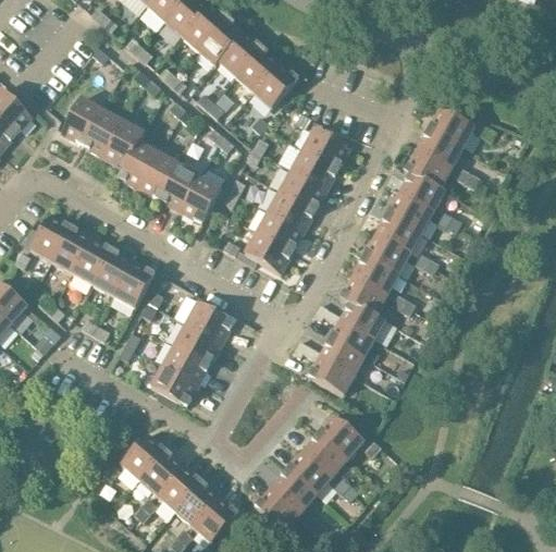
[(164,23),(184,0),(152,0),(147,7),(164,23)]
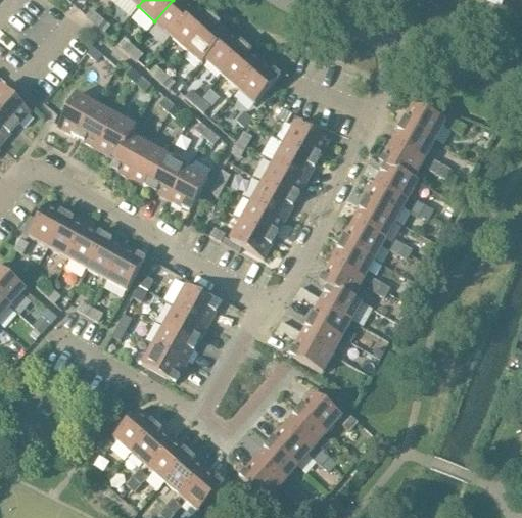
[(197,7),(196,6),(189,0),(173,0),(154,21),(172,36),(197,7)]
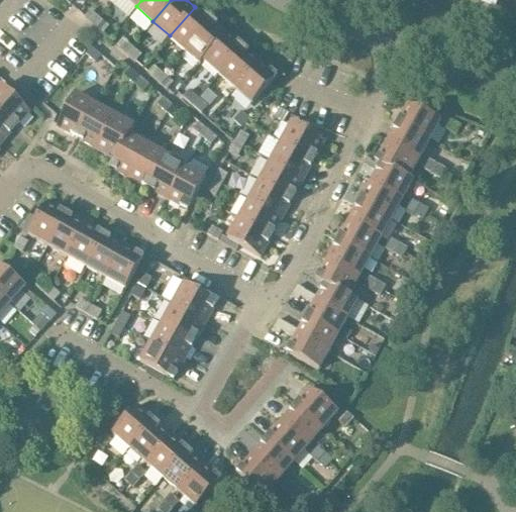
[(499,0),(496,8),(515,16),(515,0),(499,0)]
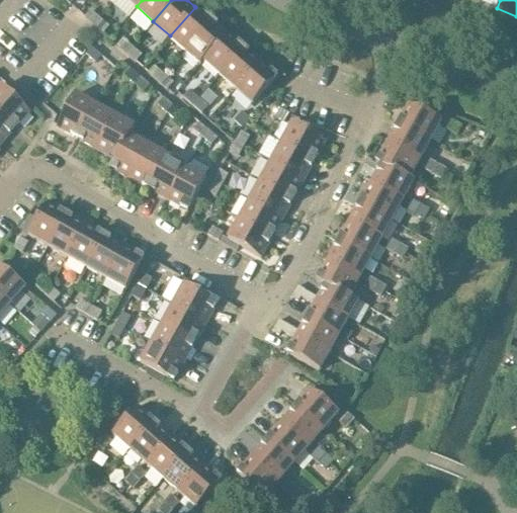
[(184,49),(212,16),(197,2),(194,6),(195,7),(170,35),(184,49)]
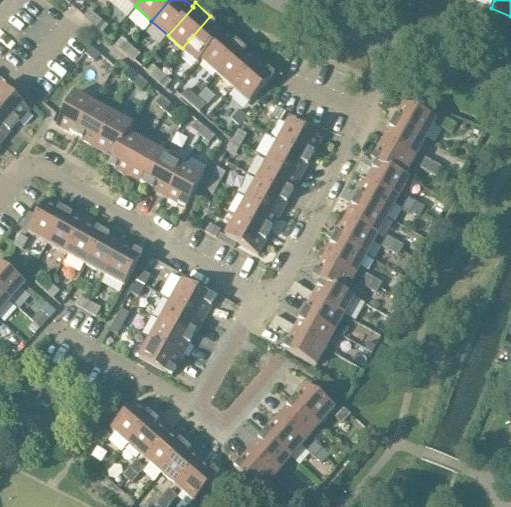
[(98,15),(89,7),(83,14),(92,22),(98,15)]
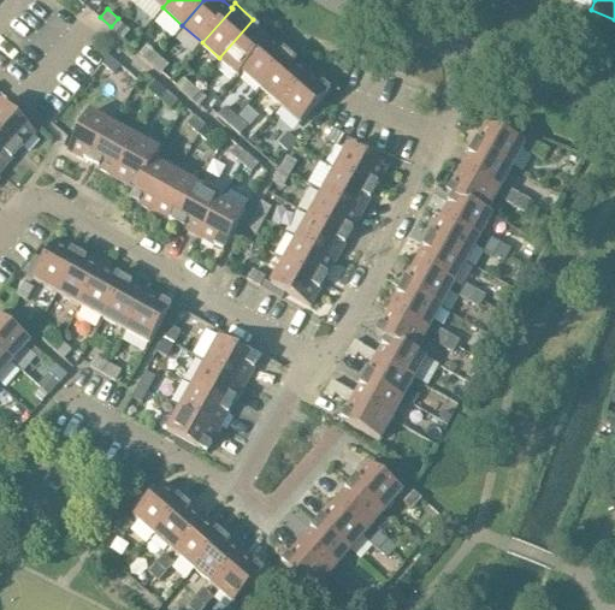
[(129,28),(118,18),(111,27),(122,36),(129,28)]
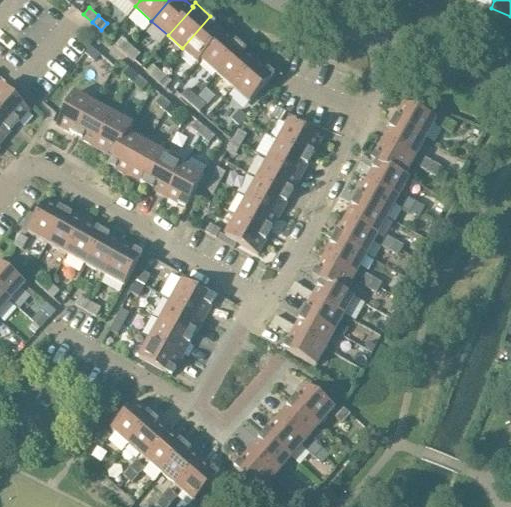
[(200,57),(225,29),(210,16),(182,48),(198,62),(201,58),(200,57)]
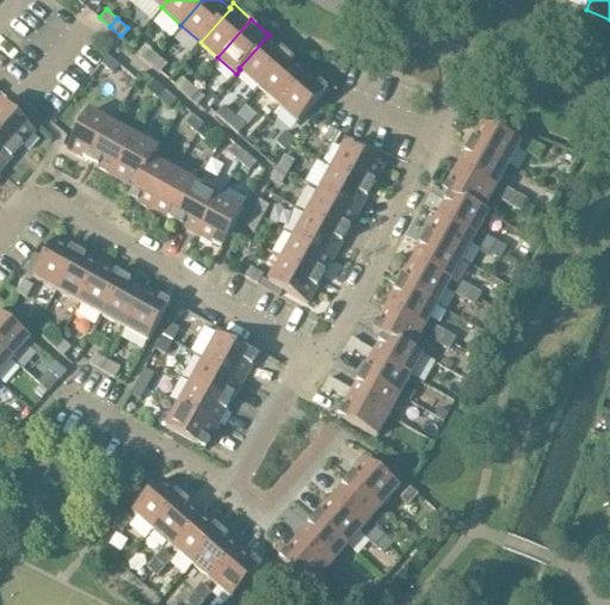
[(259,85),(288,51),(269,35),(239,68),(240,69),(259,85)]
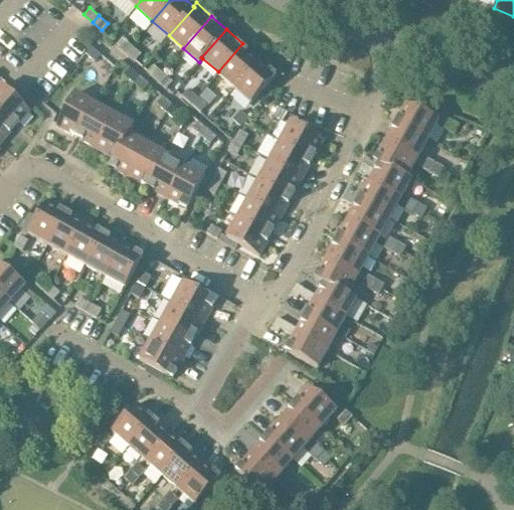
[(132,43),(123,35),(117,43),(126,50),(132,43)]
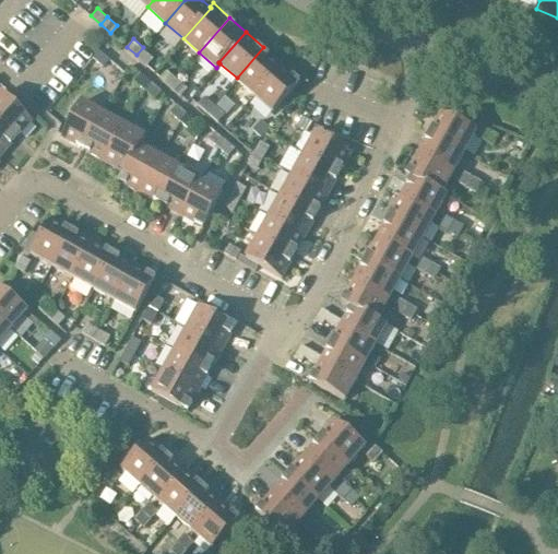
[(153,56),(143,47),(137,55),(146,63),(153,56)]
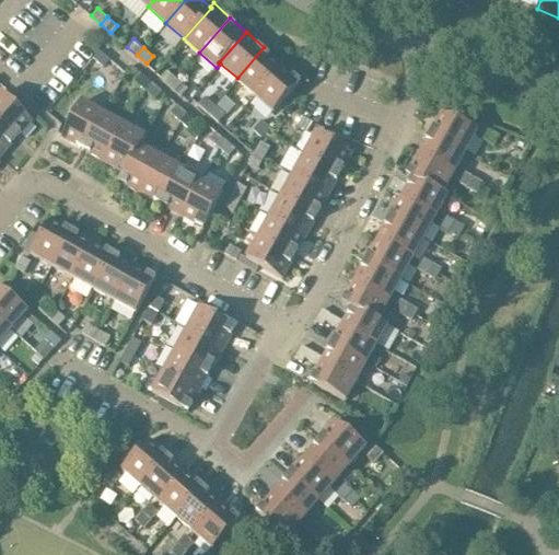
[(255,93),(281,62),(264,47),(237,78),(255,93)]
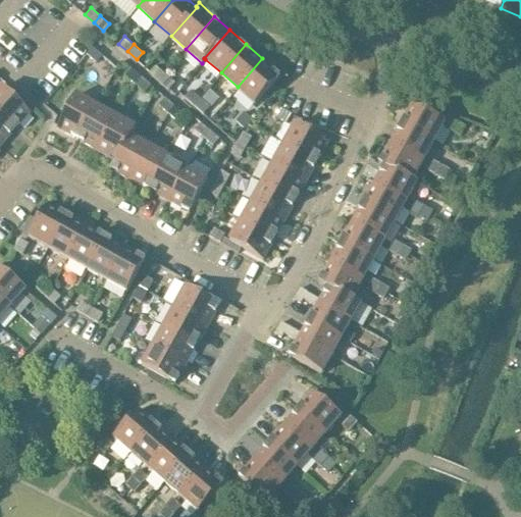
[(102,52),(93,45),(87,52),(96,59),(102,52)]
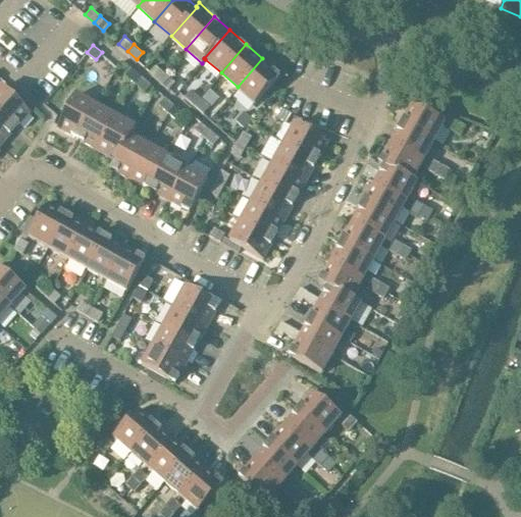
[(255,102),(279,73),(262,58),(238,87),(255,102)]
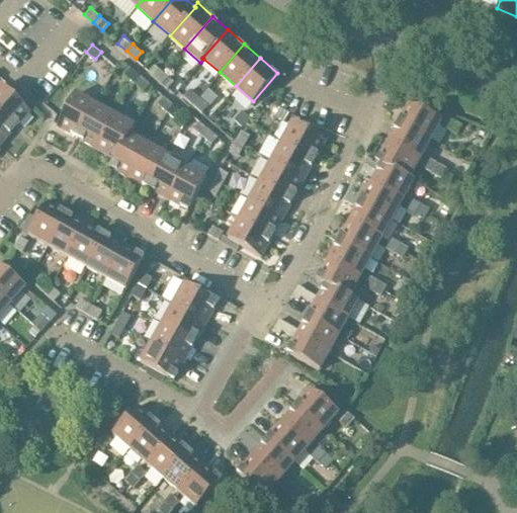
[(164,72),(155,64),(149,71),(158,79),(164,72)]
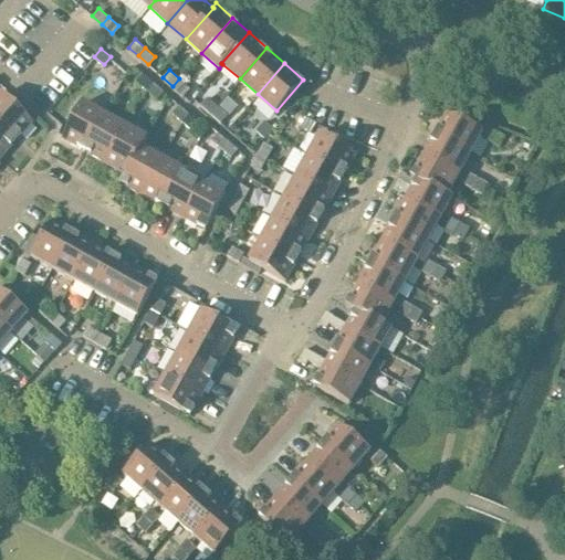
[(153,81),(144,72),(137,80),(146,88),(153,81)]
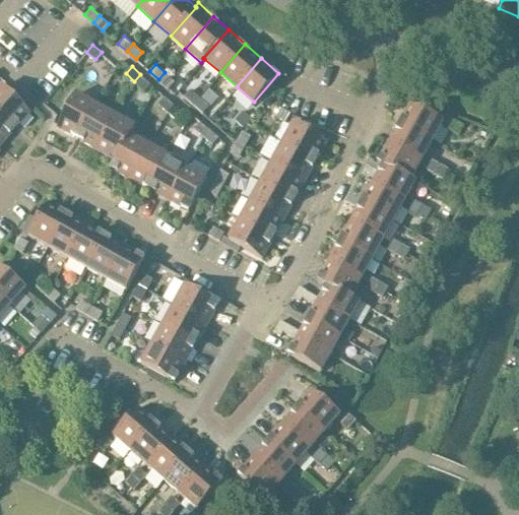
[(174,80),(165,72),(158,79),(168,87),(174,80)]
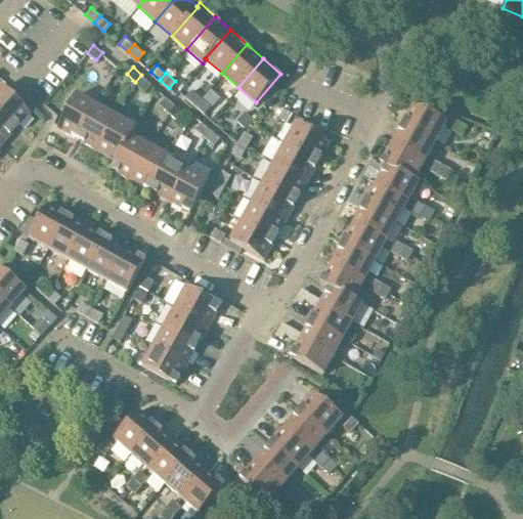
[(150,83),(141,75),(135,82),(144,90),(150,83)]
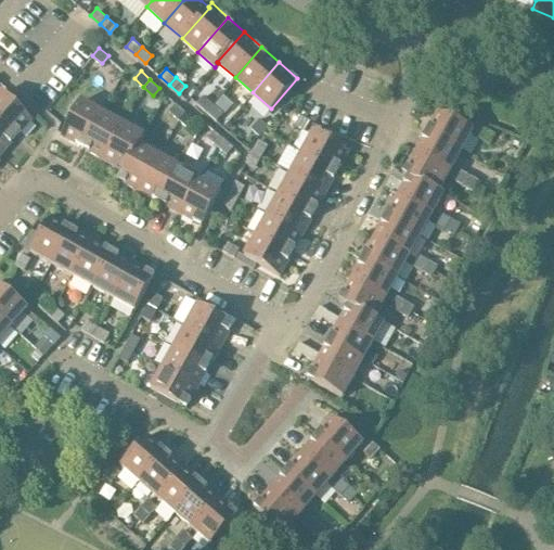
[(33,117),(2,90),(0,92),(0,122),(16,136),(33,117)]
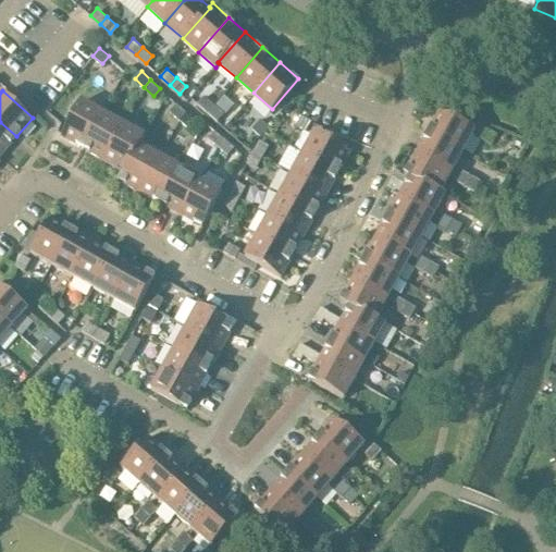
[(213,103),(205,95),(198,101),(207,110),(213,103)]
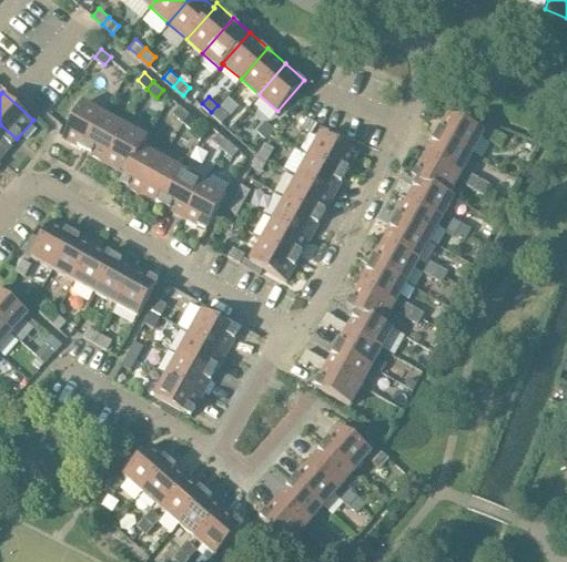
[(84,149),(105,112),(83,100),(62,136),(84,149)]
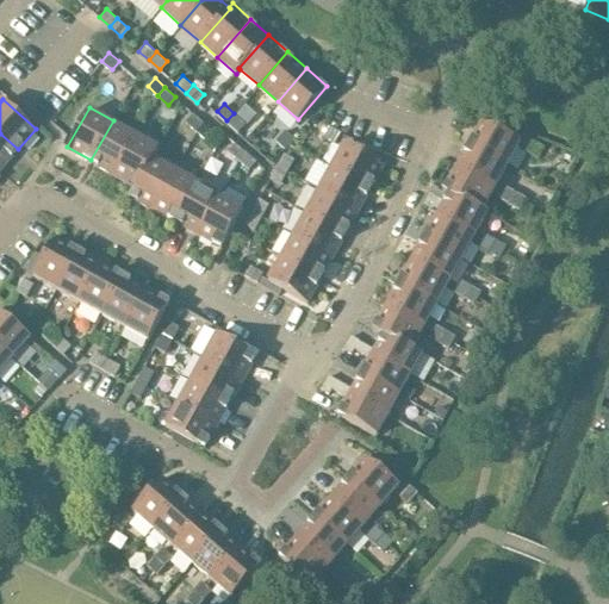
[(204,120),(193,112),(186,119),(197,129),(204,120)]
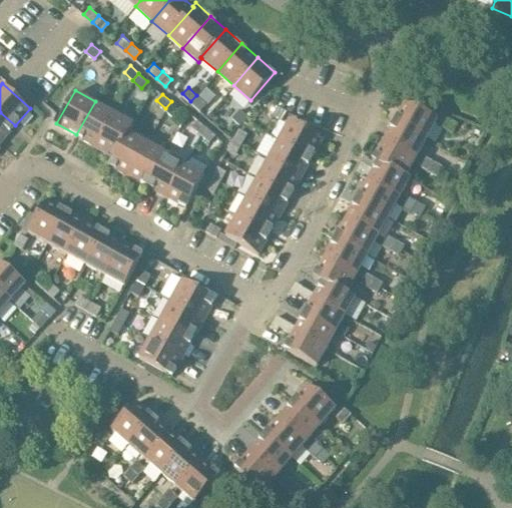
[(205,103),(196,95),(190,101),(199,109),(205,103)]
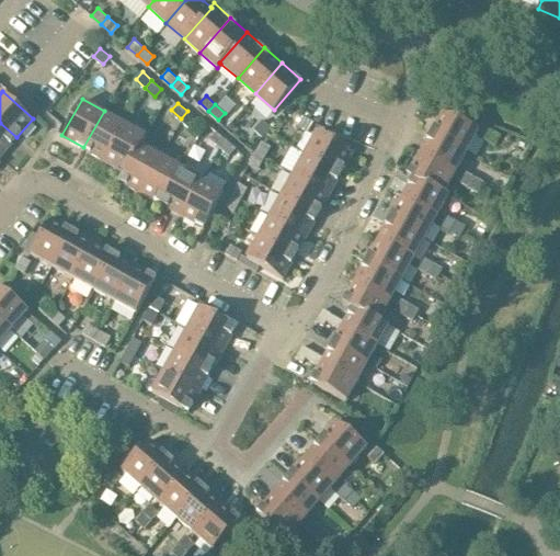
[(466,151),(479,129),(443,109),(431,131),(466,151)]
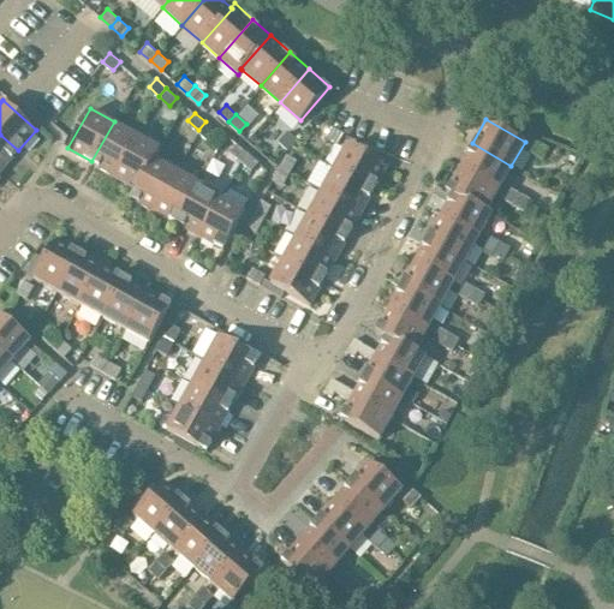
[(115,174),(137,135),(114,121),(91,161),(115,174)]
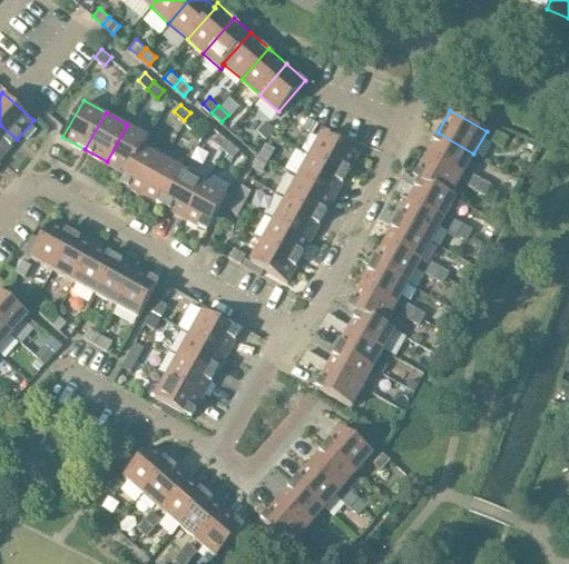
[(200,121),(190,112),(184,120),(194,129),(200,121)]
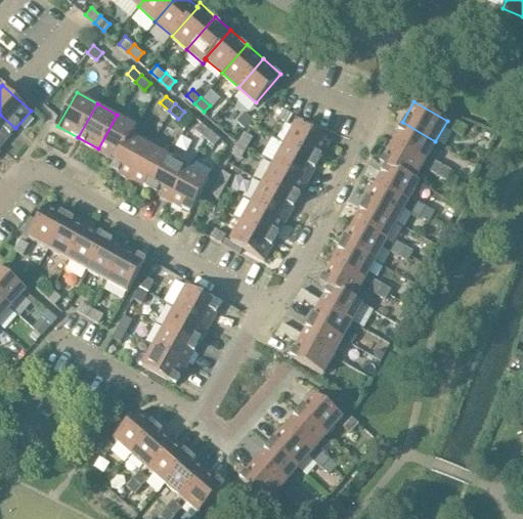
[(288,121),(292,114),(293,113),(281,106),(277,115),(288,121)]
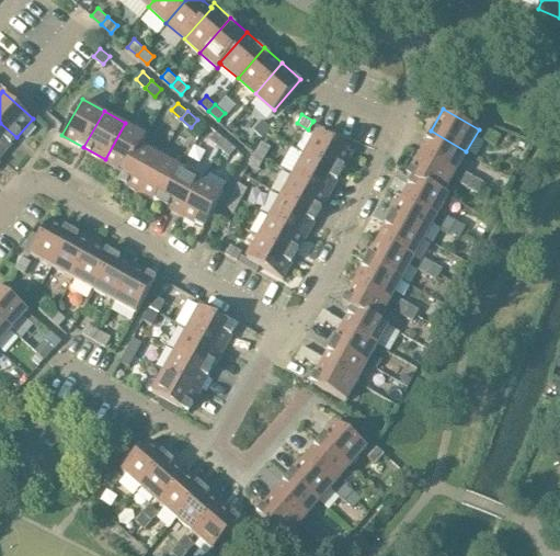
[(270,125),(262,118),(254,126),(262,134),(270,125)]
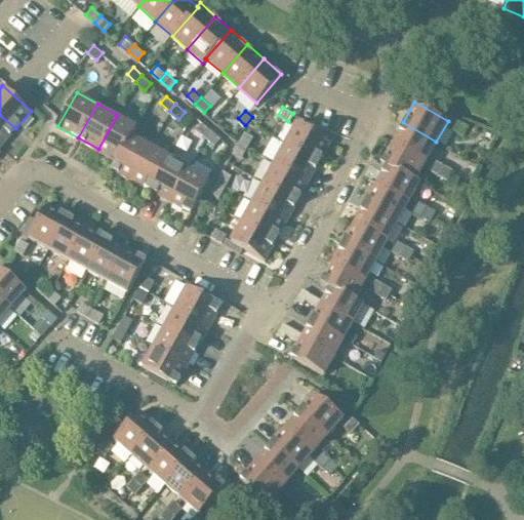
[(15,128),(0,115),(0,144),(1,145),(15,128)]
